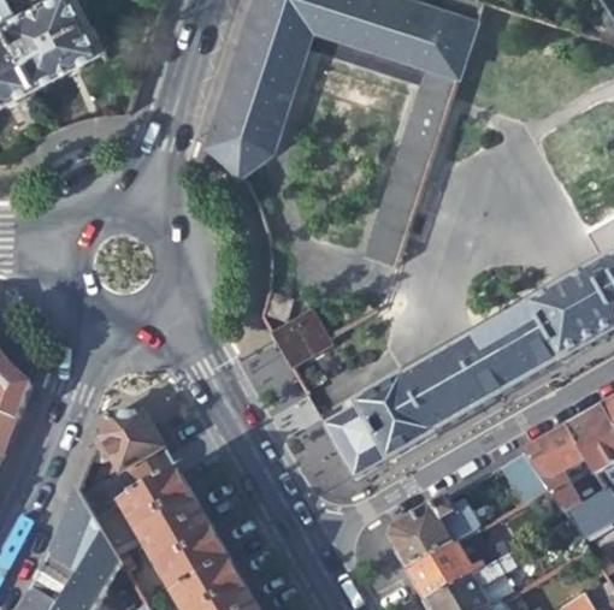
[(0,12),(3,16),(11,12),(4,0),(0,0),(0,12)]
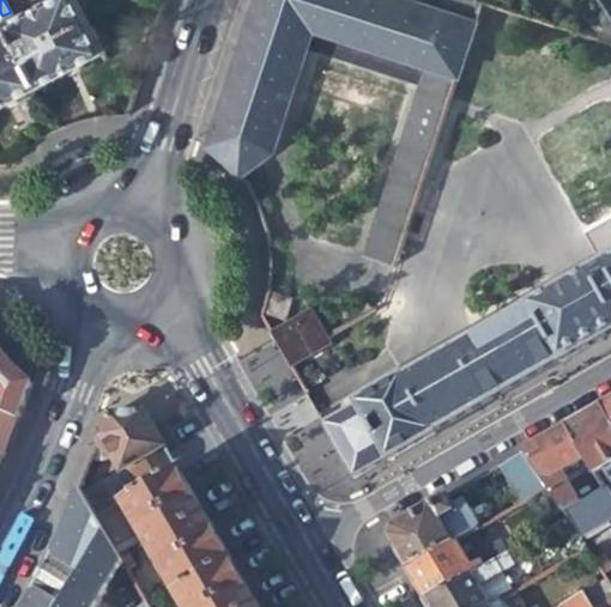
[(34,0),(11,12),(2,16),(36,80),(65,65),(100,47),(73,0),(34,0)]
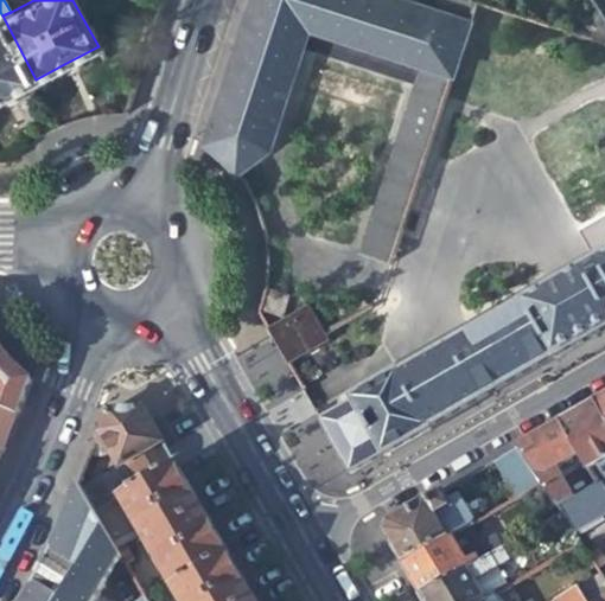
[(518,39),(527,13),(488,0),(437,0),(435,5),(420,0),(247,0),(203,139),(234,170),(236,168),(267,144),(306,24),(419,61),(452,71),(466,23),(518,39)]
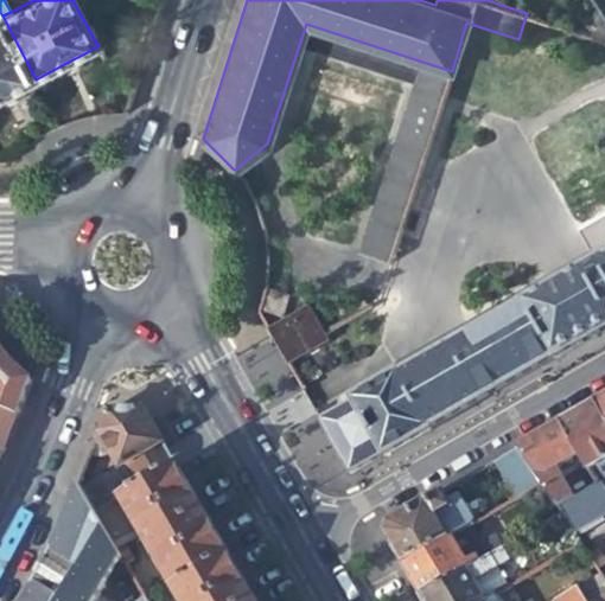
[(488,0),(527,13),(534,16),(539,0),(488,0)]
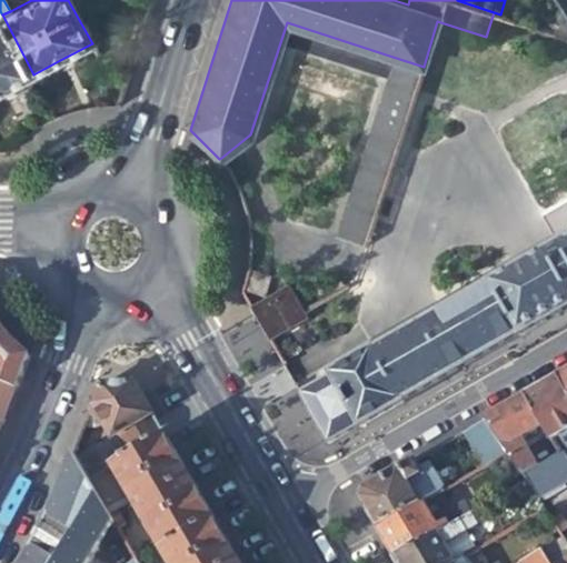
[(0,91),(9,88),(33,74),(2,14),(0,16),(0,91)]
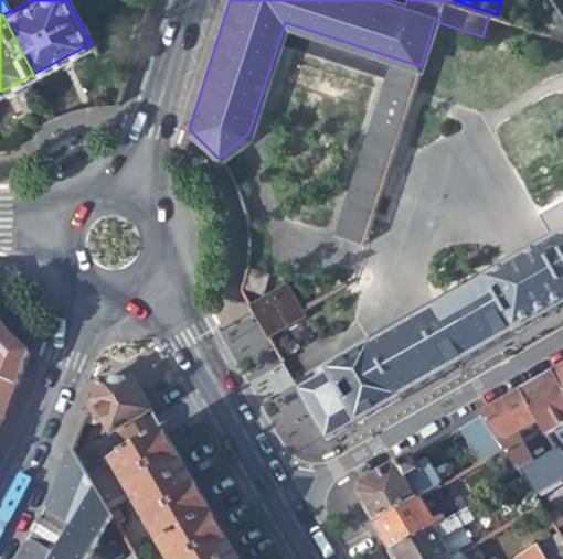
[(390,56),(339,226),(368,234),(421,66),(390,56)]
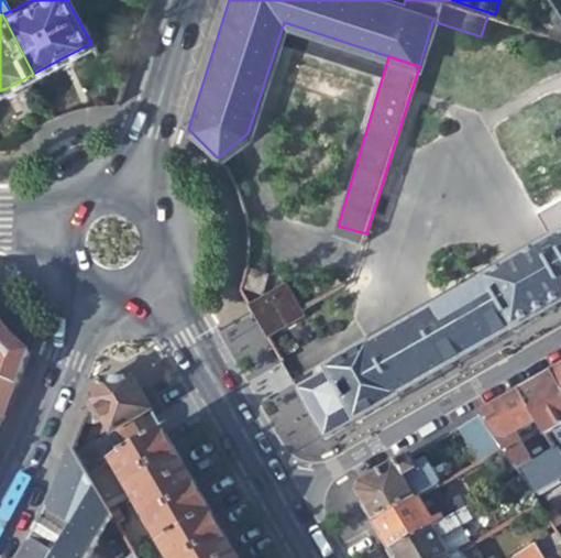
[(326,369),(295,386),(323,435),(355,417),(356,419),(399,394),(398,392),(415,383),(447,364),(453,361),(494,338),(514,326),(515,328),(560,301),(560,230),(558,232),(483,275),(483,277),(370,343),(367,342),(325,367),(326,369)]
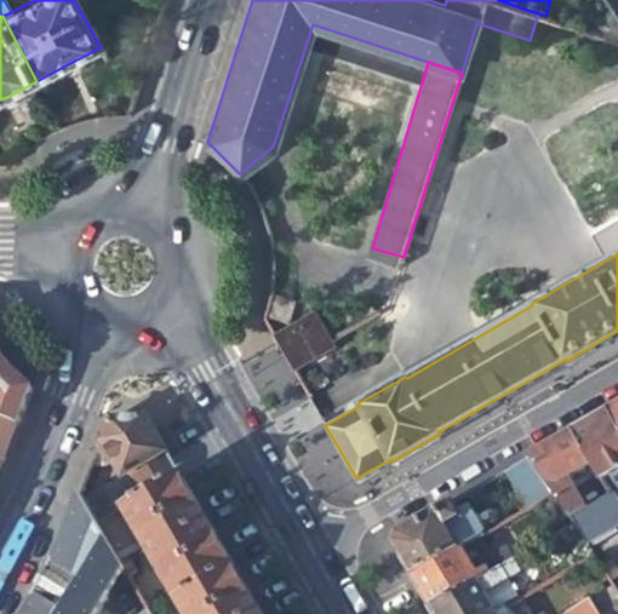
[(262,314),(286,322),(293,299),(269,293),(268,294),(265,304),(262,314)]
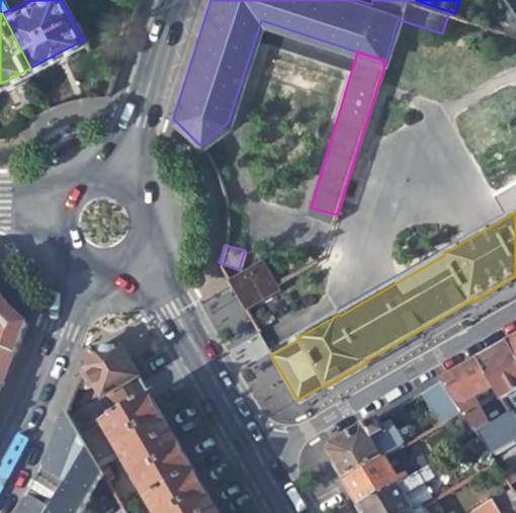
[(252,269),(230,282),(241,302),(264,289),(252,269)]
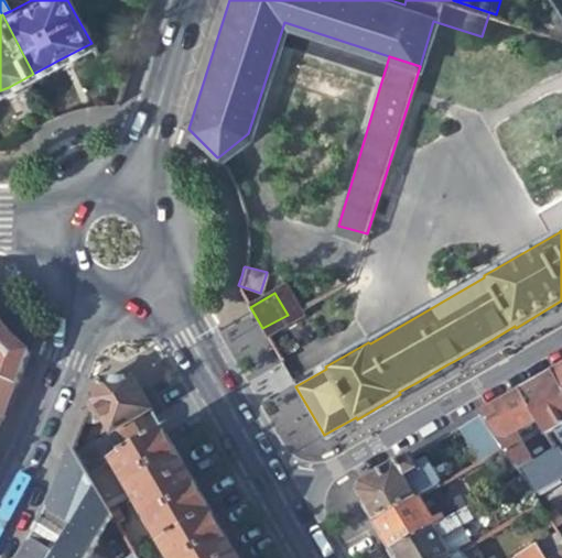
[(0,369),(17,376),(21,363),(28,348),(15,338),(8,329),(0,318),(0,369)]
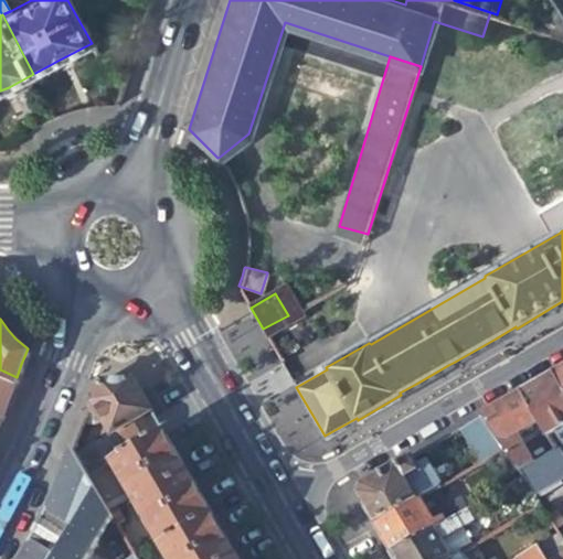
[(263,390),(290,378),(282,358),(254,371),(263,390)]
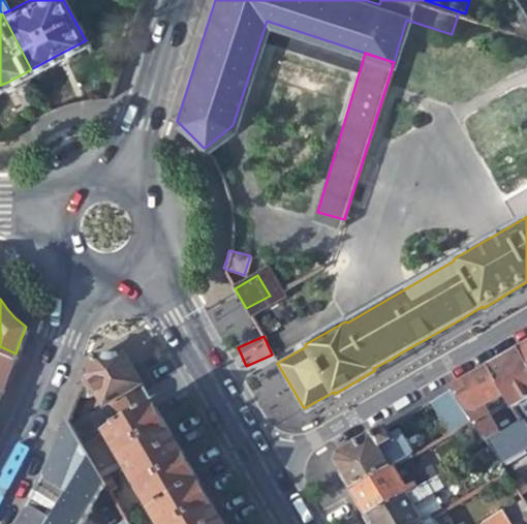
[(526,341),(516,347),(526,367),(526,341)]
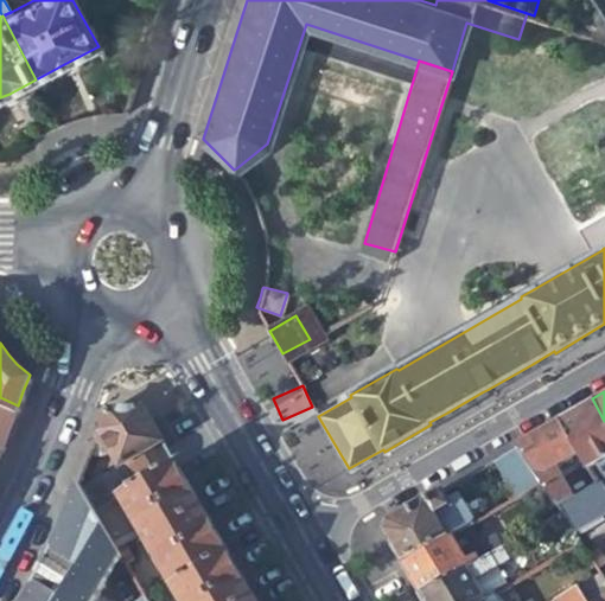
[(13,416),(18,406),(0,397),(0,443),(2,445),(13,416)]
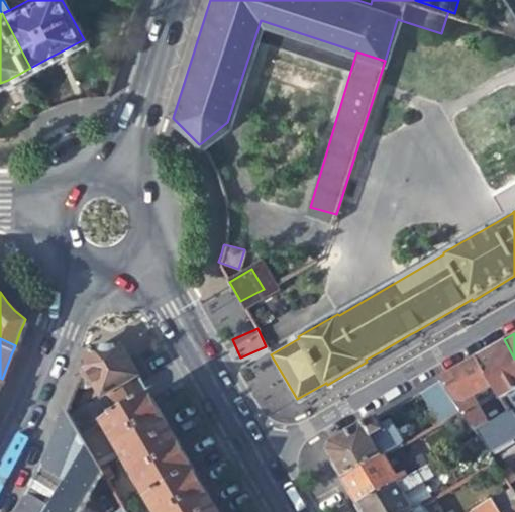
[(508,410),(514,406),(506,392),(514,387),(514,359),(504,339),(494,345),(476,355),(492,383),(508,410)]
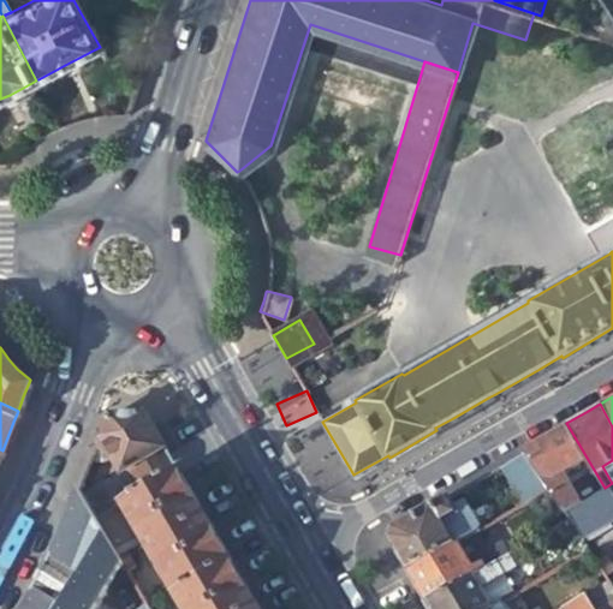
[(118,464),(125,464),(140,490),(178,467),(160,435),(144,409),(129,410),(109,409),(97,440),(113,447),(118,464)]
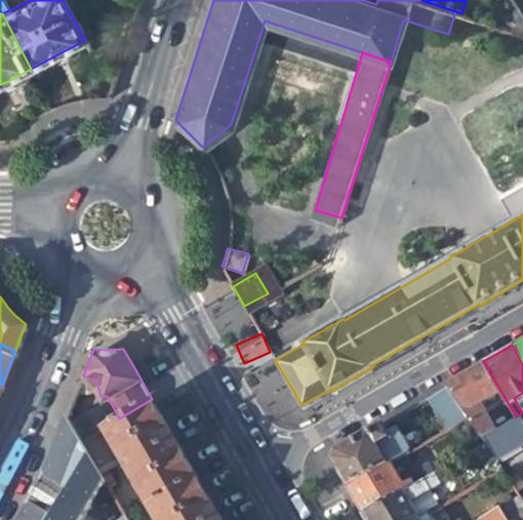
[(480,400),(499,389),(483,361),(468,370),(446,383),(468,415),(481,436),(495,426),(480,400)]
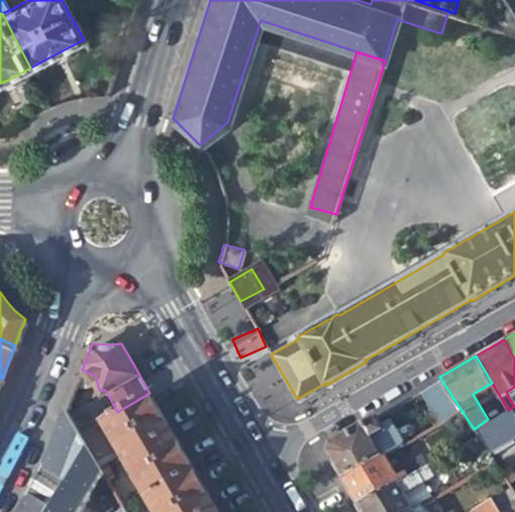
[(83,392),(95,376),(82,370),(74,389),(83,392)]
